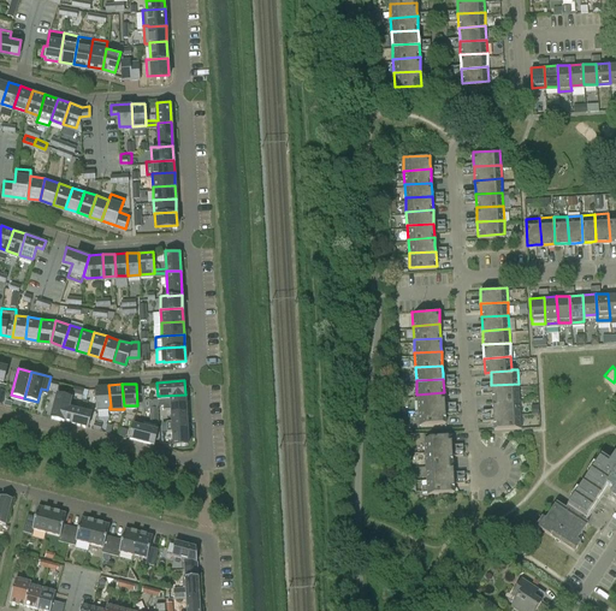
[(491,391),(492,399),(519,397),(519,384),(491,385),(491,391)]
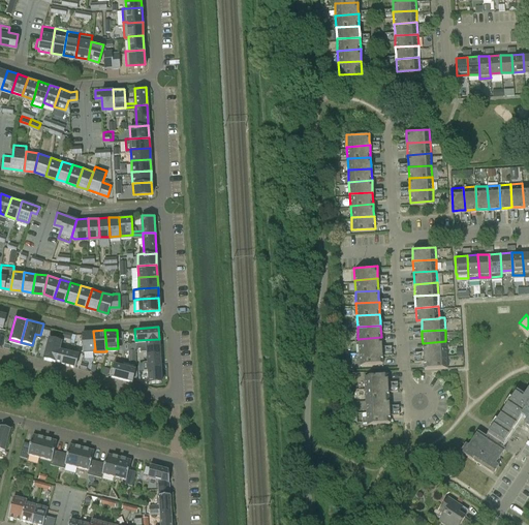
[(93,331),(82,332),(83,350),(94,349),(95,349),(93,331)]
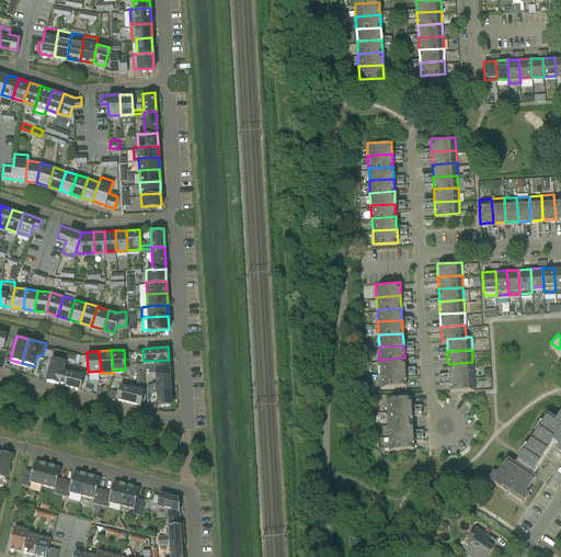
[(59,382),(64,364),(65,360),(53,356),(47,378),(59,382)]
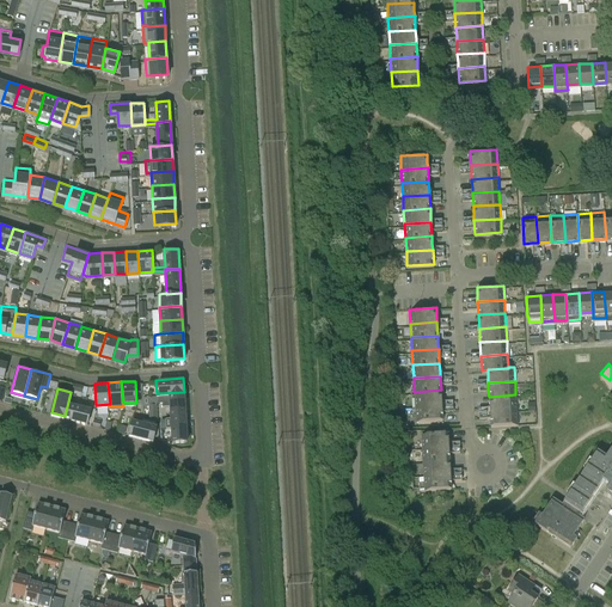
[(441,398),(441,390),(414,392),(415,405),(441,404),(441,398)]
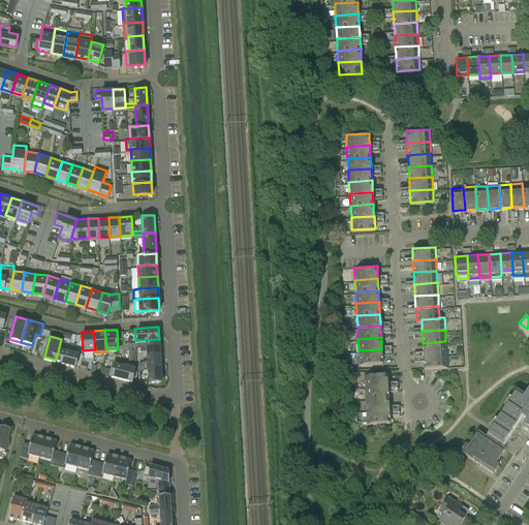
[(137,340),(136,346),(141,345),(141,349),(148,349),(148,359),(148,360),(160,359),(159,339),(137,340)]
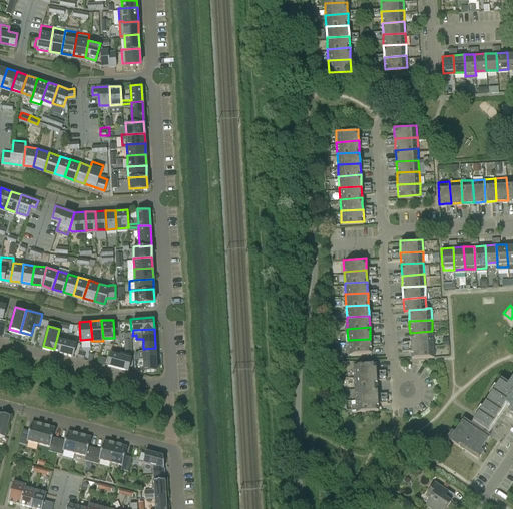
[(433,343),(432,331),(410,333),(410,339),(411,344),(433,343)]
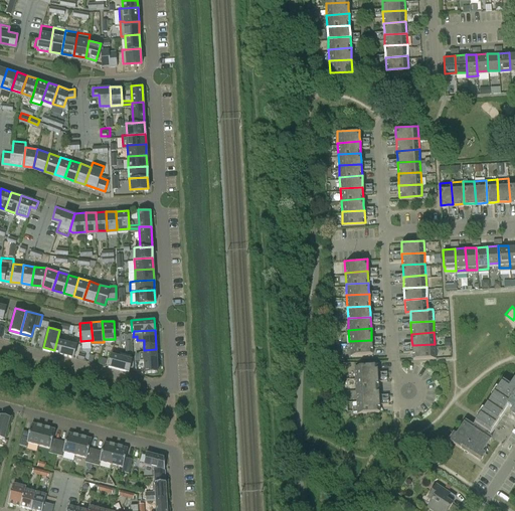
[(58,334),(54,350),(73,355),(76,344),(64,340),(65,336),(58,334)]
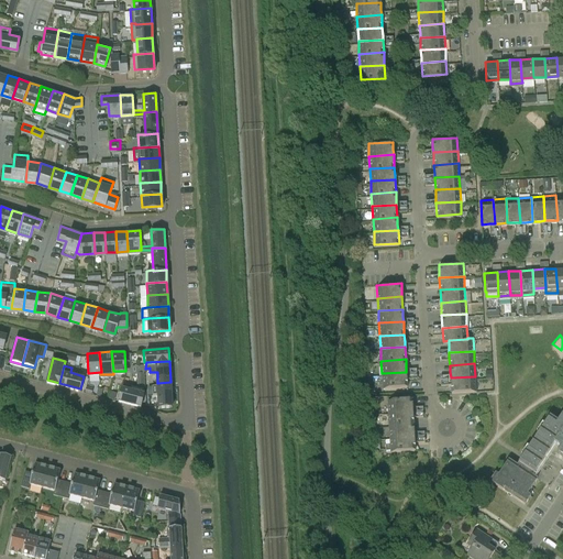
[(407,385),(406,372),(382,373),(383,386),(407,385)]
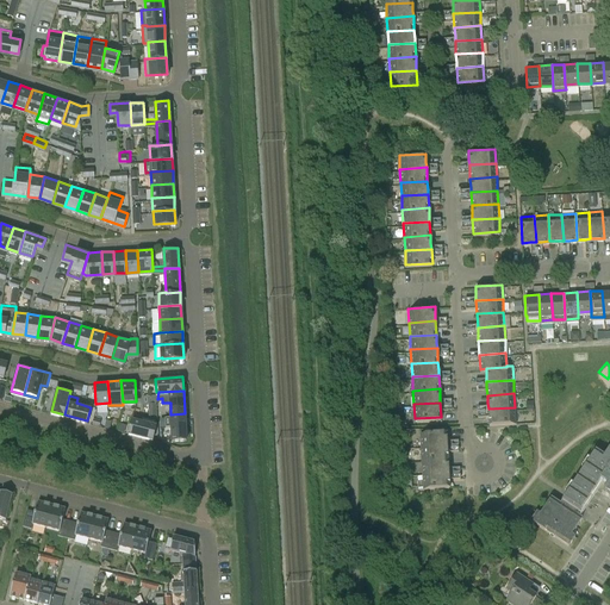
[(489,409),(489,423),(516,420),(515,407),(489,409)]
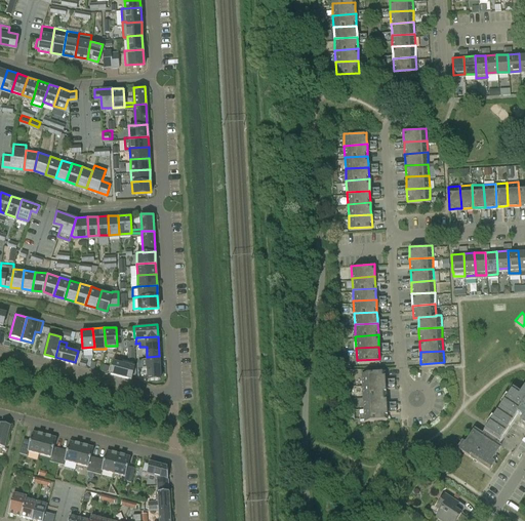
[(111,371),(131,376),(134,365),(121,362),(123,357),(115,355),(111,371)]
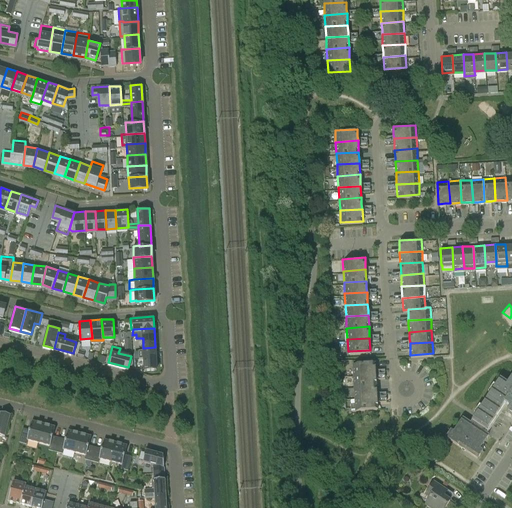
[(143,348),(143,347),(138,348),(139,355),(139,356),(144,355),(144,368),(156,367),(155,347),(143,348)]
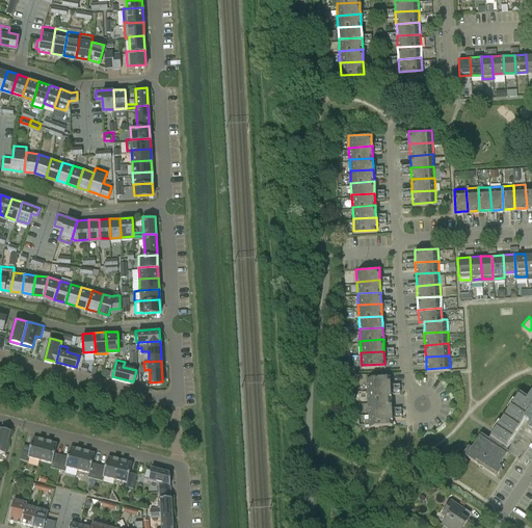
[(366,376),(367,388),(390,387),(390,383),(390,374),(366,376)]
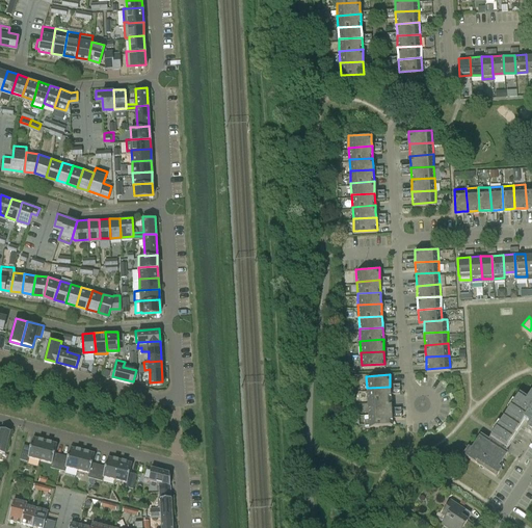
[(468,443),(467,445),(462,451),(496,473),(501,465),(498,464),(507,449),(505,447),(521,424),(531,431),(531,386),(527,395),(520,390),(488,436),(480,430),(471,445),(468,443)]
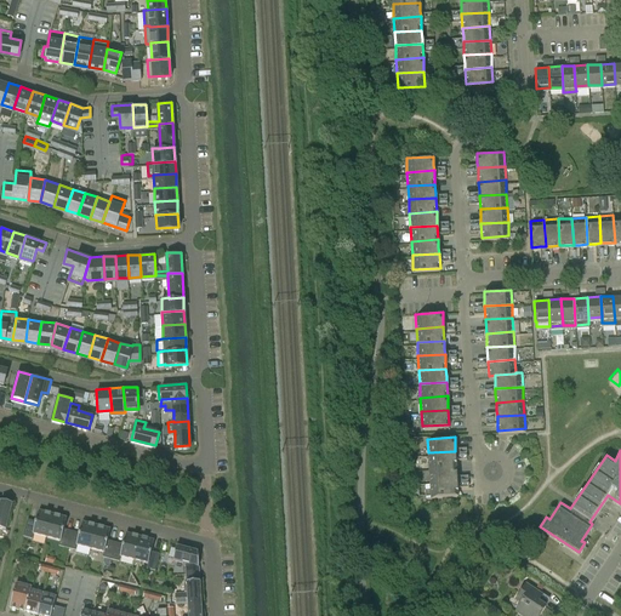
[(455,451),(428,452),(429,467),(456,466),(455,451)]
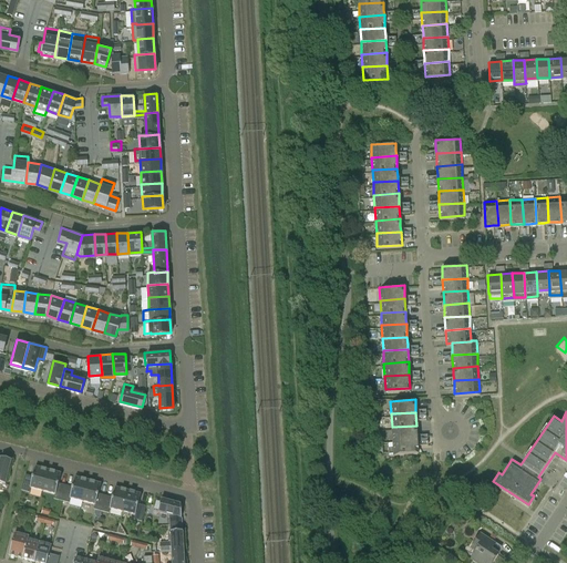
[(416,426),(392,427),(392,439),(418,438),(416,432),(416,426)]
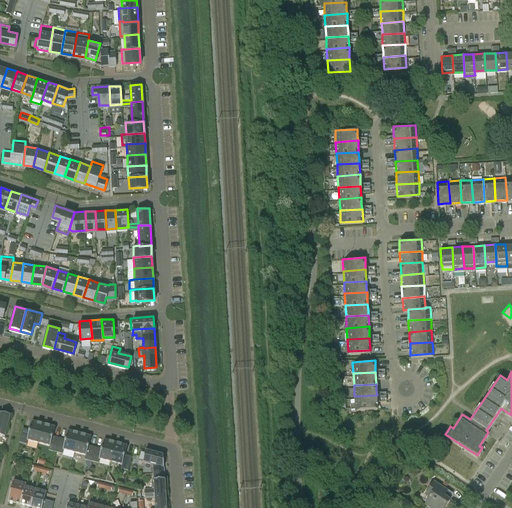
[(354,396),(355,408),(377,407),(377,395),(354,396)]
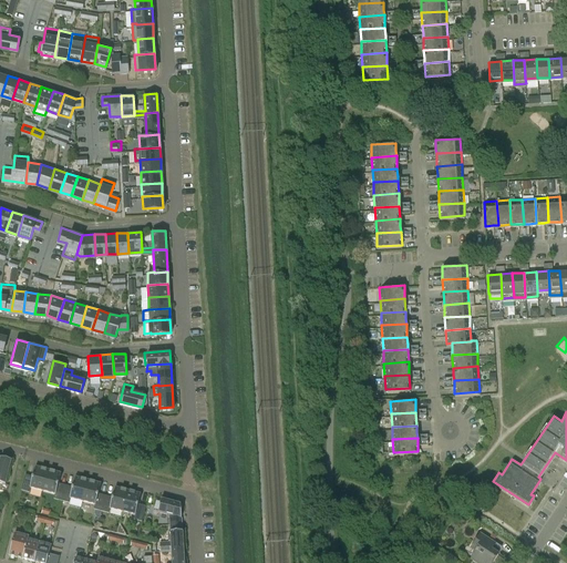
[(0,479),(6,481),(11,457),(1,454),(1,456),(0,454),(0,479)]
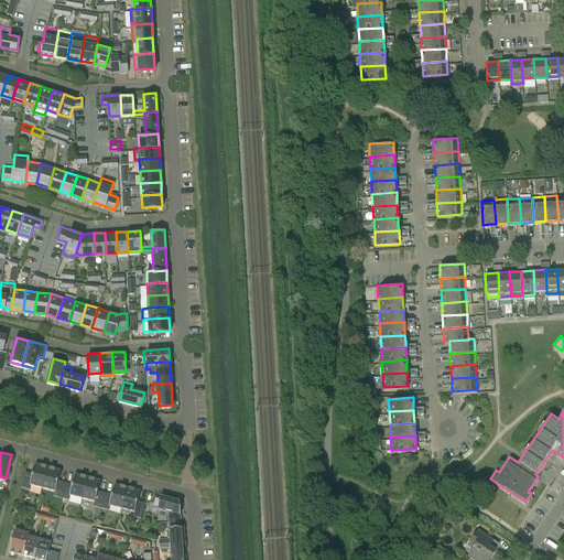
[(30,482),(42,485),(49,464),(35,461),(32,472),(25,470),(21,484),(29,486),(30,482)]
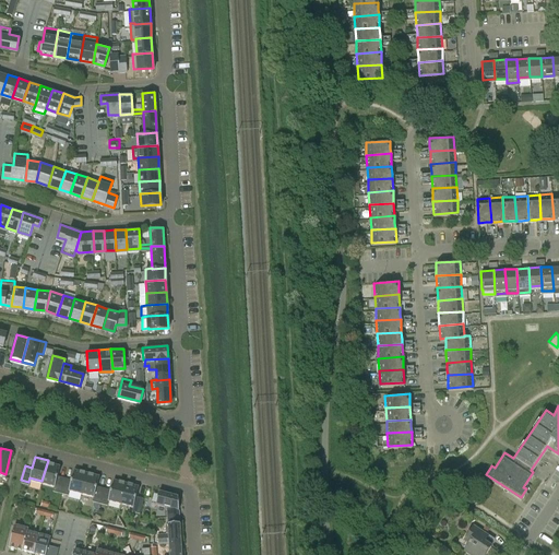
[(60,463),(48,460),(42,481),(55,484),(54,488),(60,491),(64,475),(58,474),(60,463)]
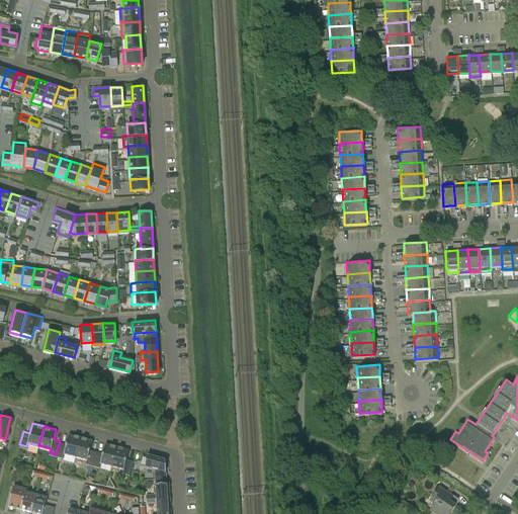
[(64,452),(75,455),(81,435),(69,432),(66,442),(60,440),(56,454),(63,455),(64,452)]
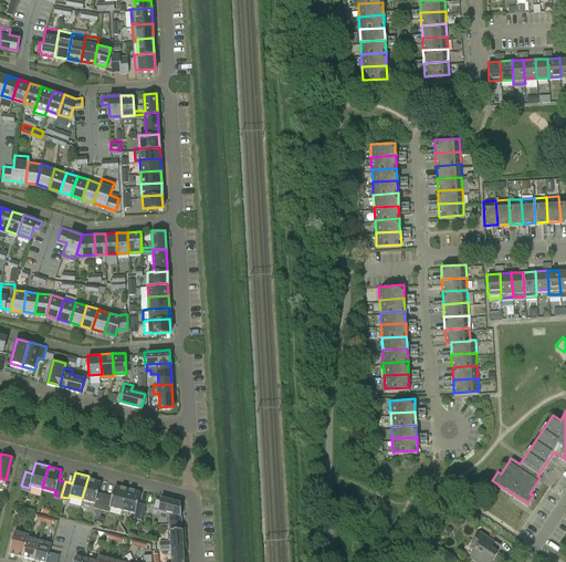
[(88,476),(82,498),(95,501),(94,505),(101,507),(105,492),(98,490),(101,479),(88,476)]
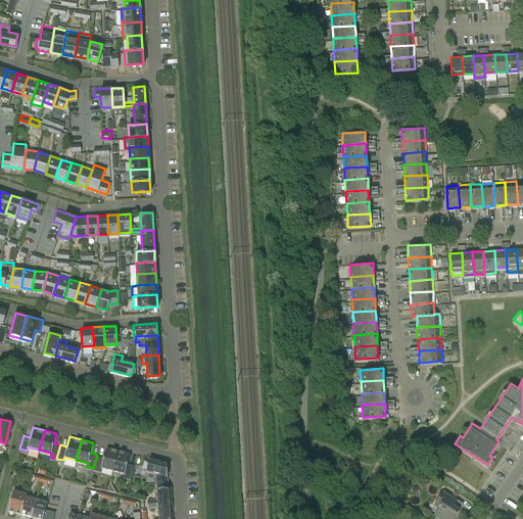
[(97,455),(93,468),(100,470),(101,466),(112,469),(119,450),(106,446),(103,456),(97,455)]
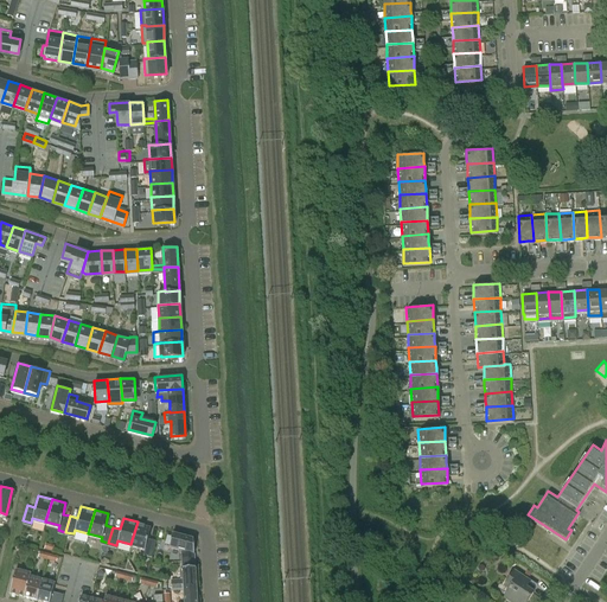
[(138,522),(131,544),(145,548),(144,552),(152,554),(155,538),(148,536),(151,525),(138,522)]
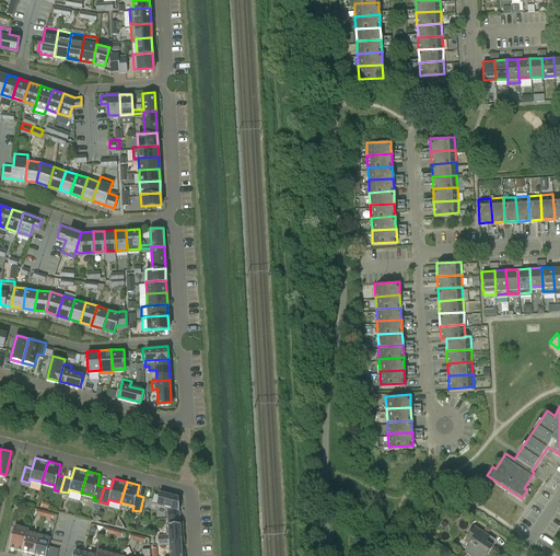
[(167,516),(179,514),(178,495),(159,489),(155,502),(167,505),(167,516)]
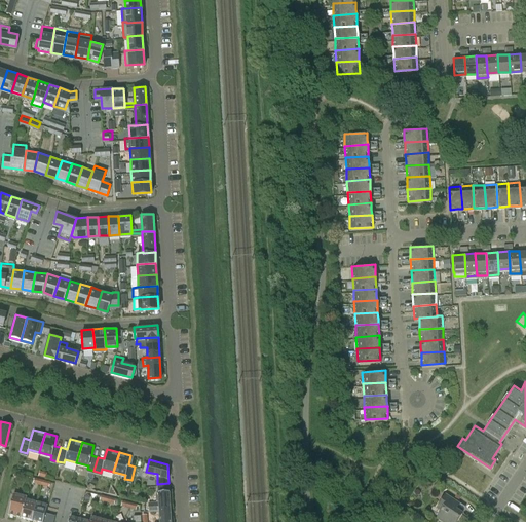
[(158,500),(148,500),(149,509),(159,509),(170,508),(168,483),(157,484),(158,490),(156,490),(156,494),(156,499),(158,499),(158,500)]
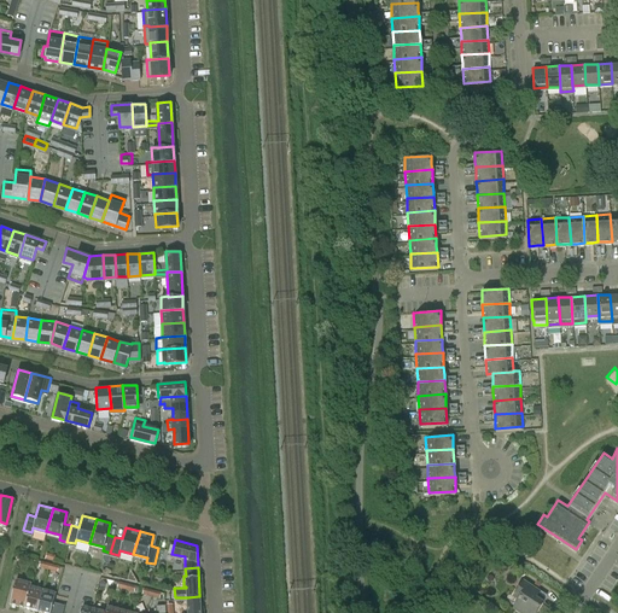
[(30,583),(31,581),(16,577),(10,601),(24,605),(30,583)]
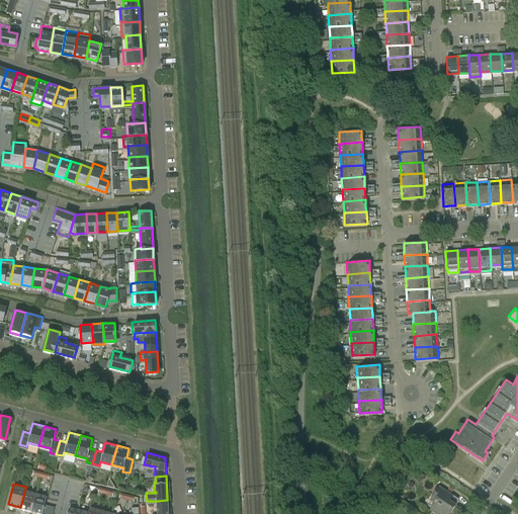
[(451,493),(438,484),(430,497),(434,500),(430,507),(440,513),(447,513),(455,503),(447,498),(451,493)]
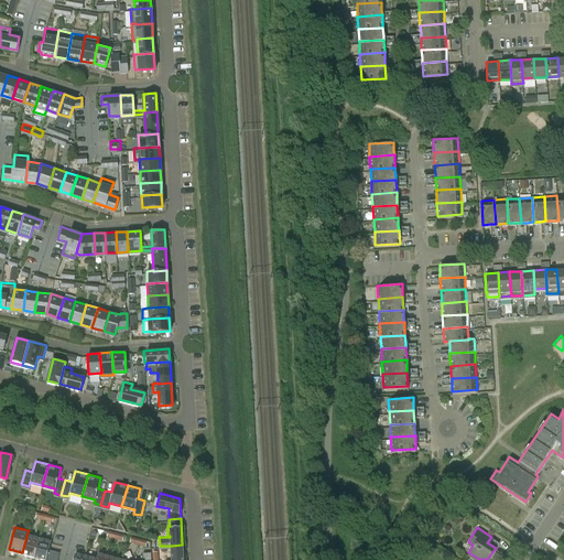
[(22,552),(34,556),(40,536),(28,532),(22,552)]
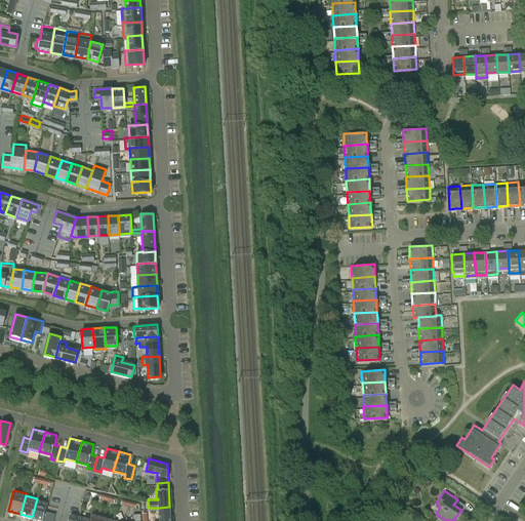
[(37,498),(32,517),(43,520),(43,519),(49,520),(52,520),(55,512),(45,510),(47,503),(47,502),(37,498)]
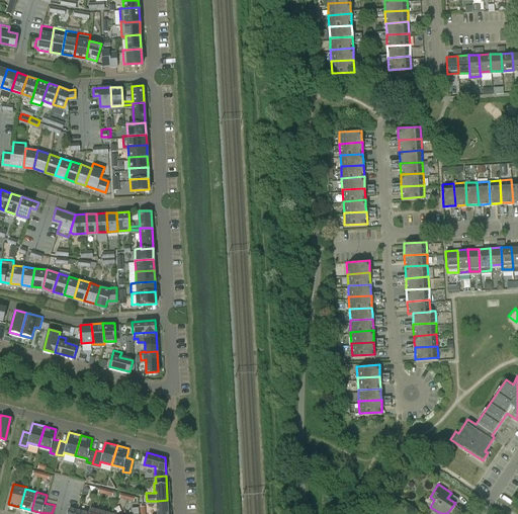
[(168,513),(167,500),(157,501),(157,513),(168,513)]
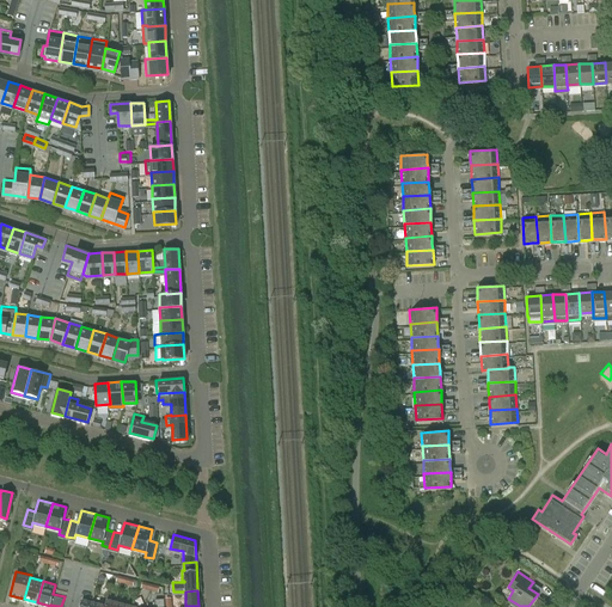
[(155,606),(145,606),(164,606),(164,596),(154,596),(155,606)]
